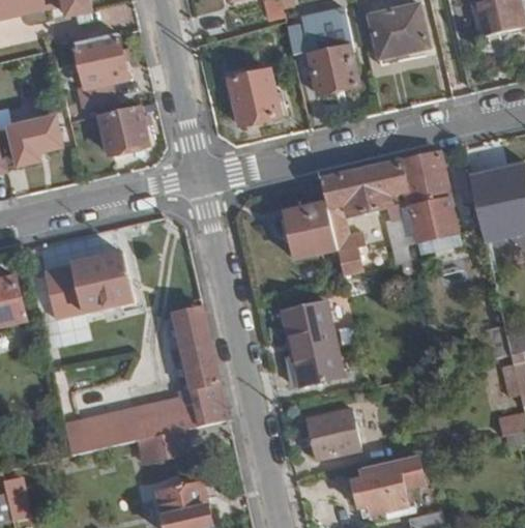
[(60,0),(63,13),(86,7),(84,0),(60,0)]
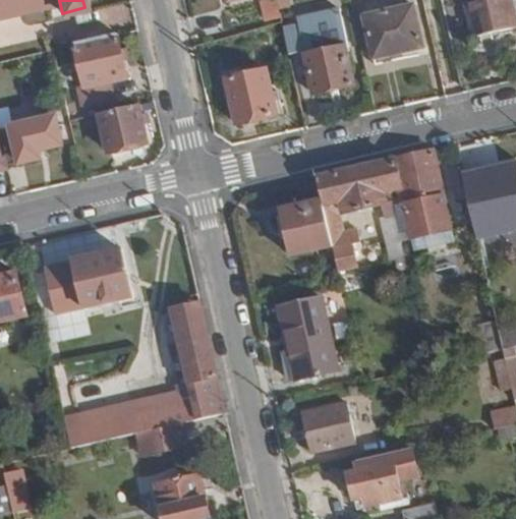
[(276,14),(273,0),(258,0),(261,18),(276,14)]
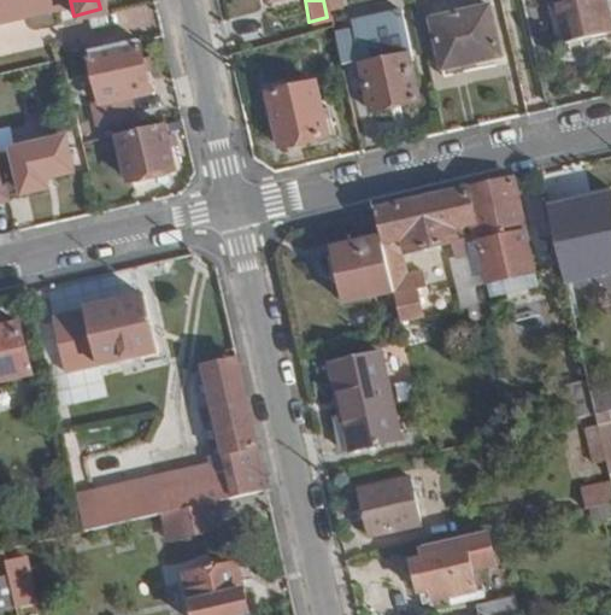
[(600,22),(595,0),(547,0),(557,41),(607,30),(604,21),(600,22)]
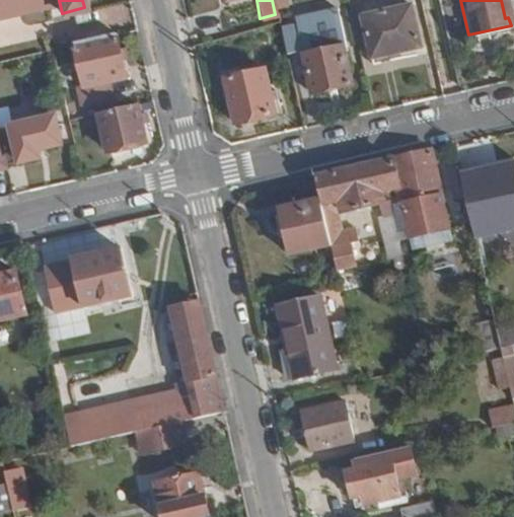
[(417,46),(408,5),(358,15),(367,56),(417,46)]
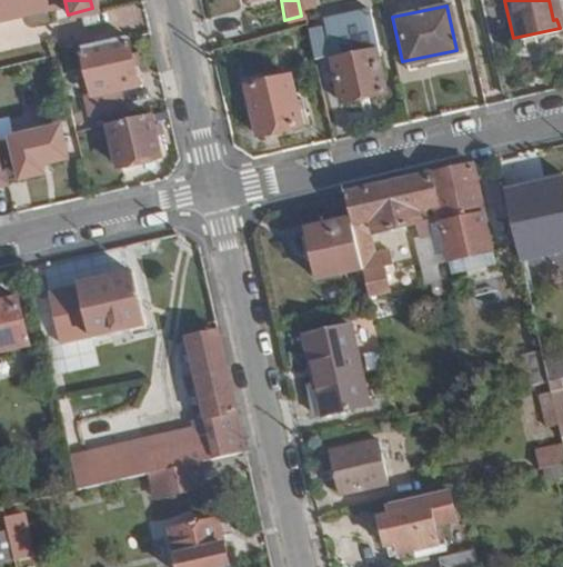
[(327,52),(320,25),(307,28),(312,55),(327,52)]
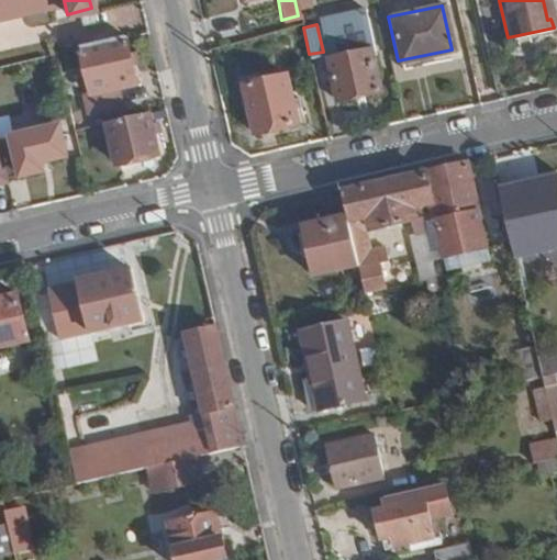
[(133,82),(120,34),(79,45),(89,92),(133,82)]
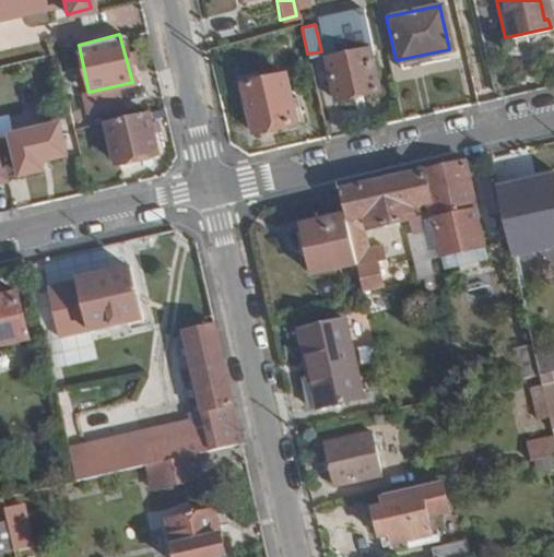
[(375,90),(363,49),(325,58),(333,98),(375,90)]
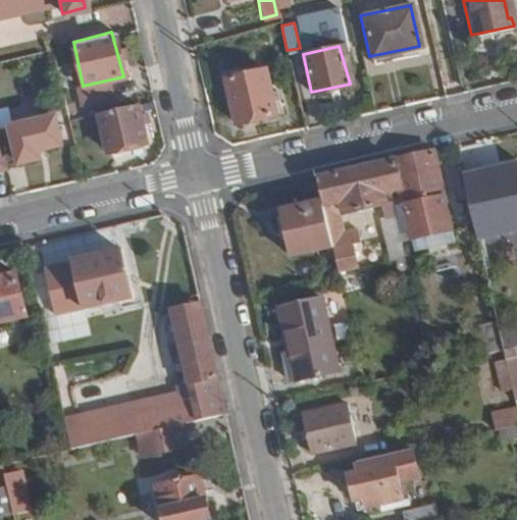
[(271,112),(262,69),(222,78),(233,121),(271,112)]
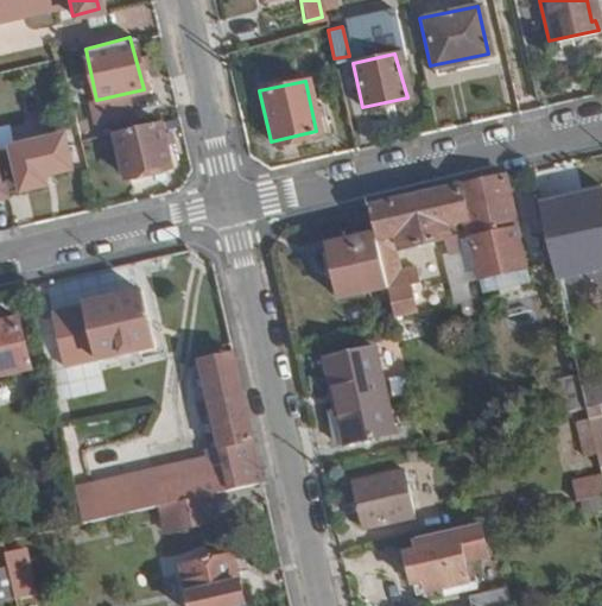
[(168,164),(158,120),(115,131),(125,174),(168,164)]
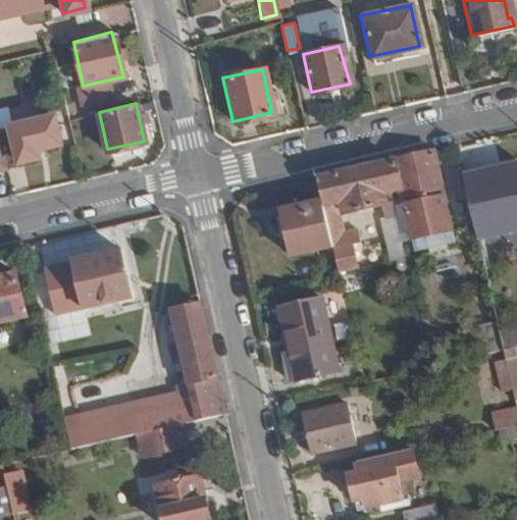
[(0,150),(3,163),(36,156),(36,147),(56,143),(50,115),(0,126),(0,150)]
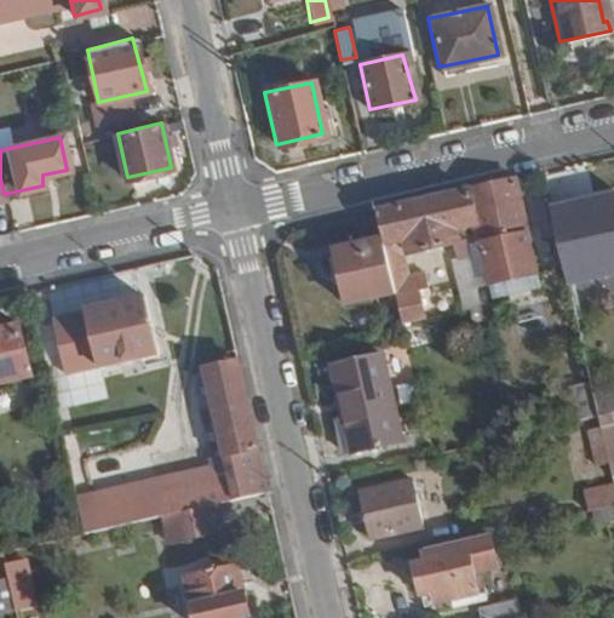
[(510,179),(464,190),(471,222),(457,225),(462,242),(462,245),(477,240),(486,284),(531,274),(520,230),(523,230),(510,179)]
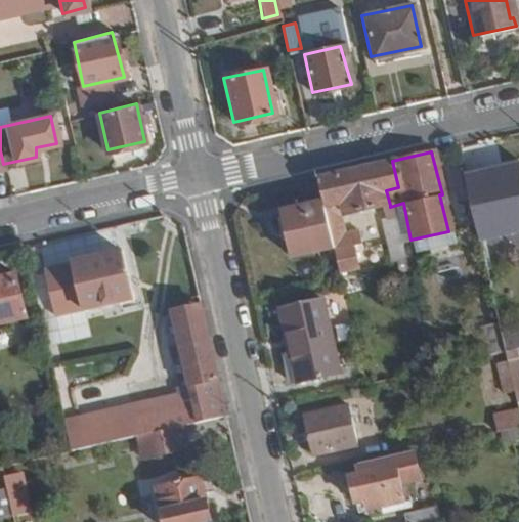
[(392,161),(316,178),(321,203),(332,246),(339,273),(357,269),(353,246),(361,245),(358,230),(344,233),(340,216),(390,205),(386,190),(398,187),(392,161)]
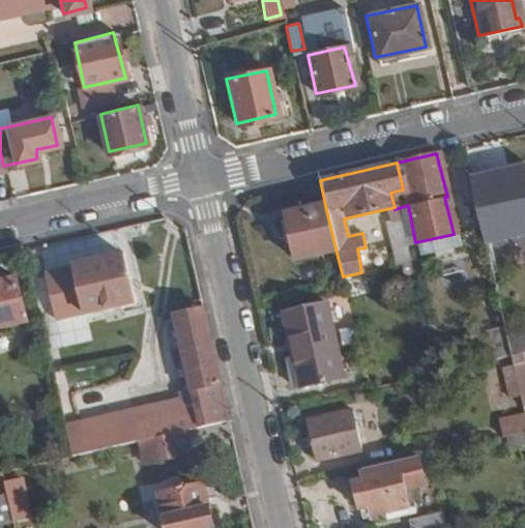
[(489,171),(468,176),(483,241),(524,232),(524,163),(504,168),(506,175),(491,179),(489,171)]
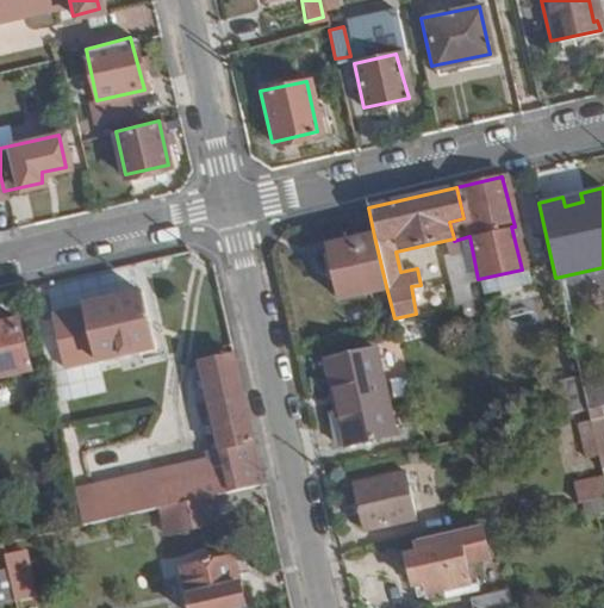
[(580,193),(562,197),(565,206),(583,202),(580,193)]
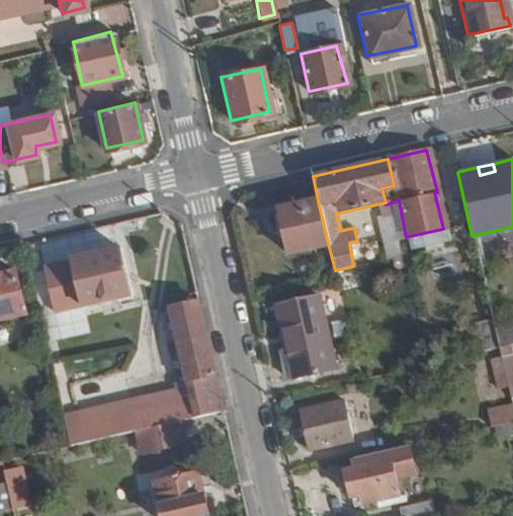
[(328,243),(318,200),(278,208),(287,252),(328,243)]
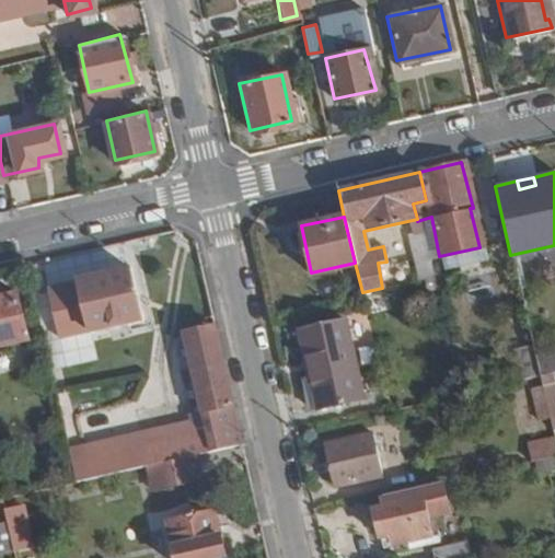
[(431,217),(417,221),(420,233),(426,259),(439,256),(431,217)]
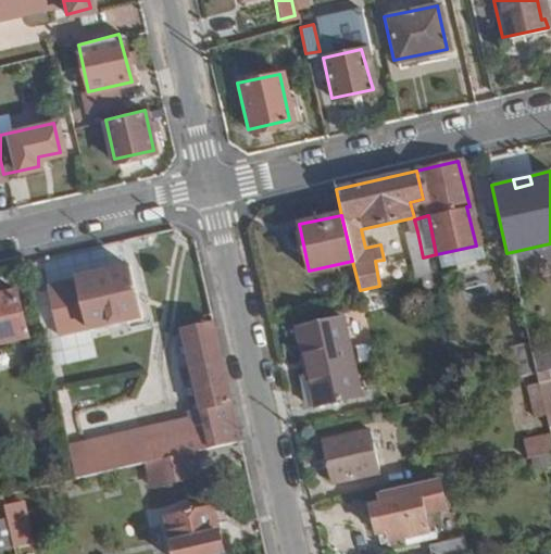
[(405,235),(415,277),(426,275),(423,257),(417,231),(405,235)]
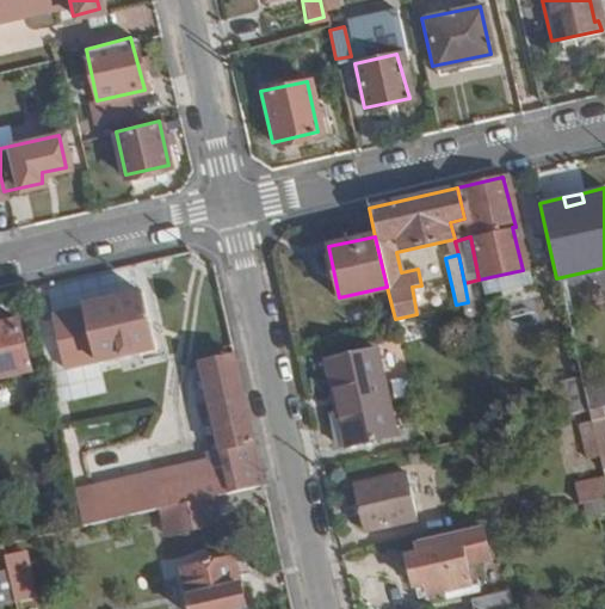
[(525,282),(523,270),(479,280),(482,291),(525,282)]
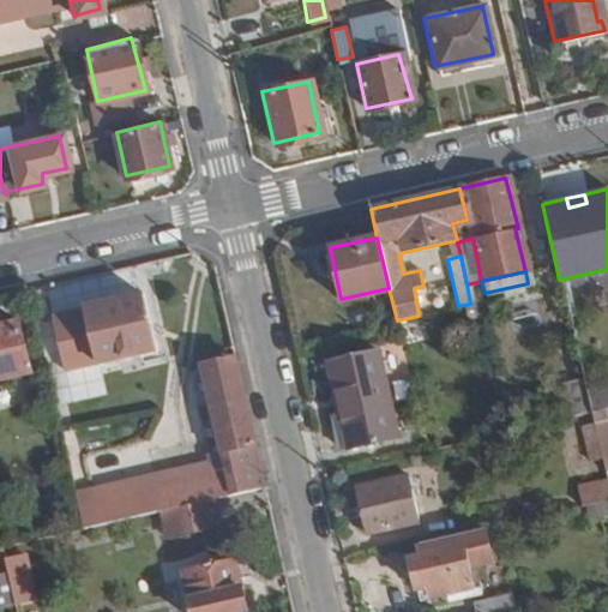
[(131,355),(152,351),(139,293),(83,306),(96,364),(131,355)]
